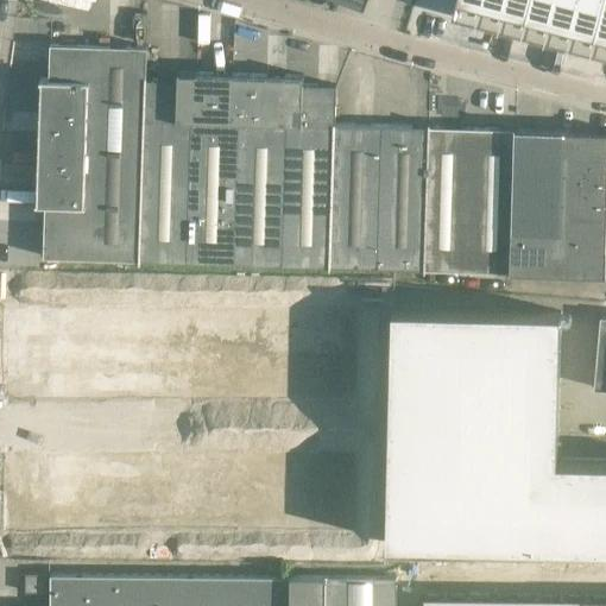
[(365,0),(332,0),(361,11),(365,0)]
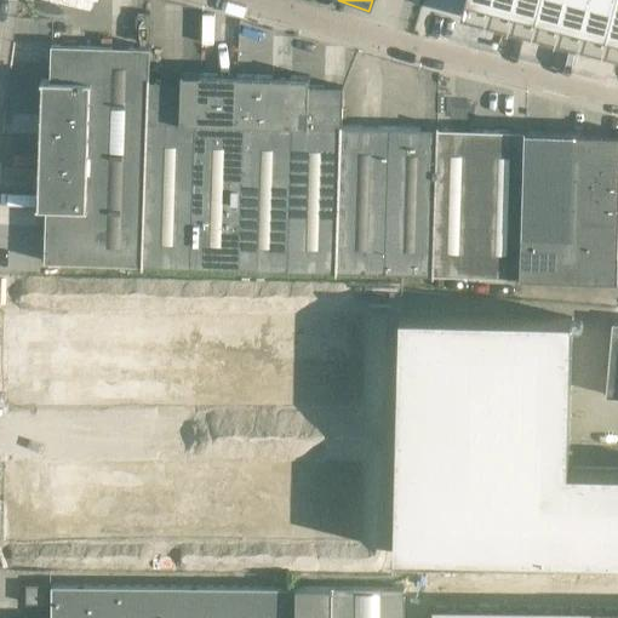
[(617,0),(463,0),(458,18),(617,59),(617,0)]
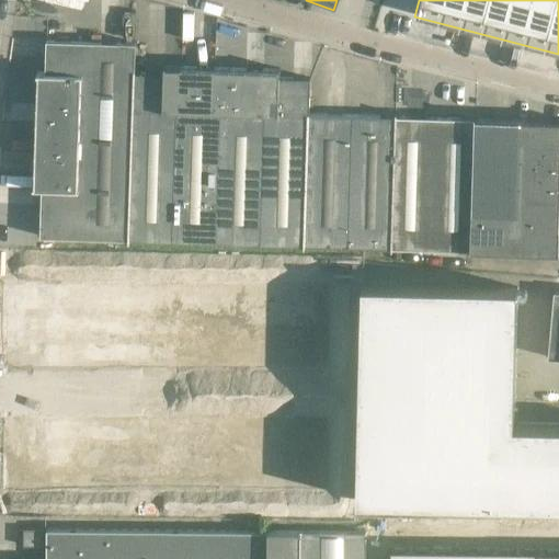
[(31,186),(31,191),(38,192),(38,206),(37,239),(127,242),(215,244),(303,248),(389,250),(468,252),(474,253),(500,253),(556,255),(558,255),(558,124),(543,124),(505,123),(493,123),(488,123),(483,122),(472,122),(402,120),(394,120),(378,120),(340,118),(324,117),(307,117),(308,82),(277,81),(278,72),(277,72),(243,71),(220,71),(162,69),(162,77),(145,77),(133,76),(134,47),(124,46),(99,46),(44,44),(43,76),(35,76),(34,109),(31,186)]
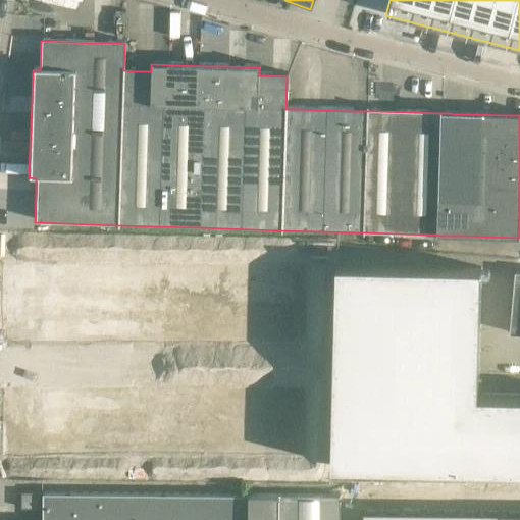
[(464,248),(465,236),(440,236),(440,247),(464,248)]
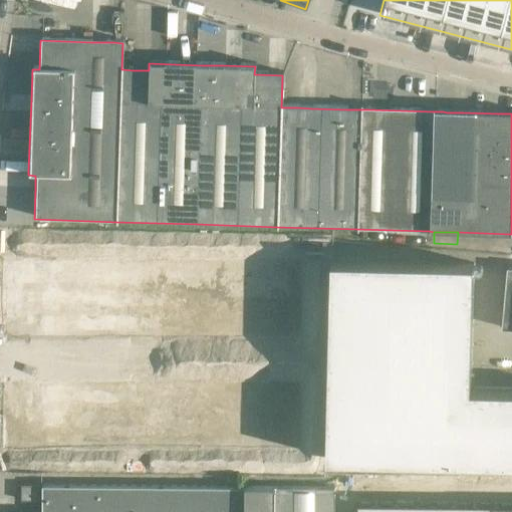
[(511,391),(469,390),(472,265),(330,262),(325,461),(511,465),(511,391)]
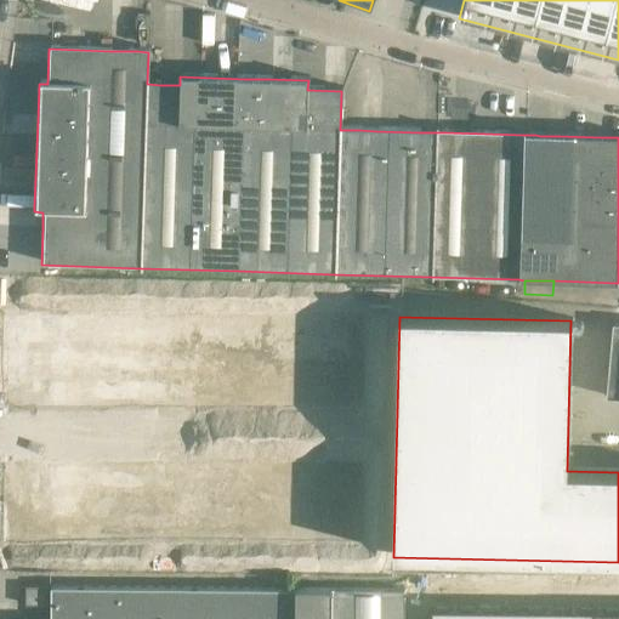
[(353,325),(3,324),(3,407),(353,407),(353,325)]
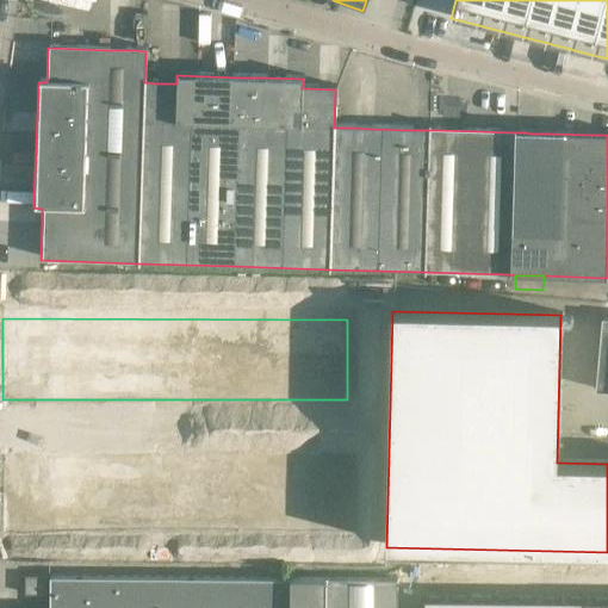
[(607,320),(602,320),(596,391),(607,391),(607,320)]
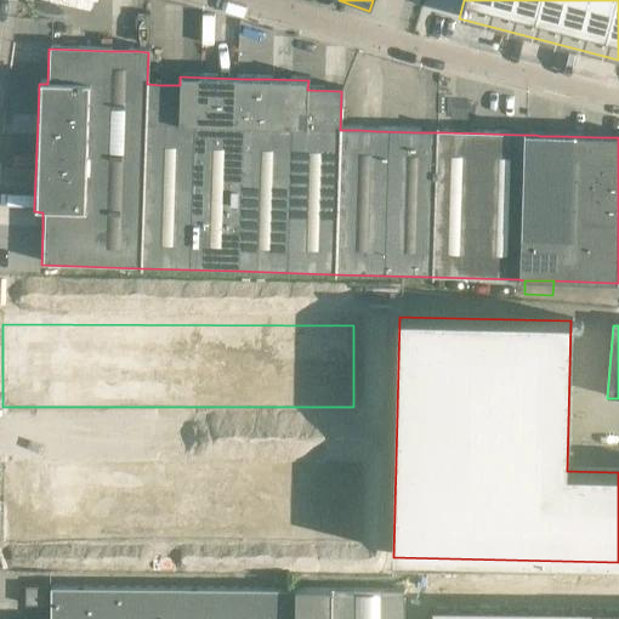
[(3,472),(3,540),(352,541),(352,472),(3,472)]
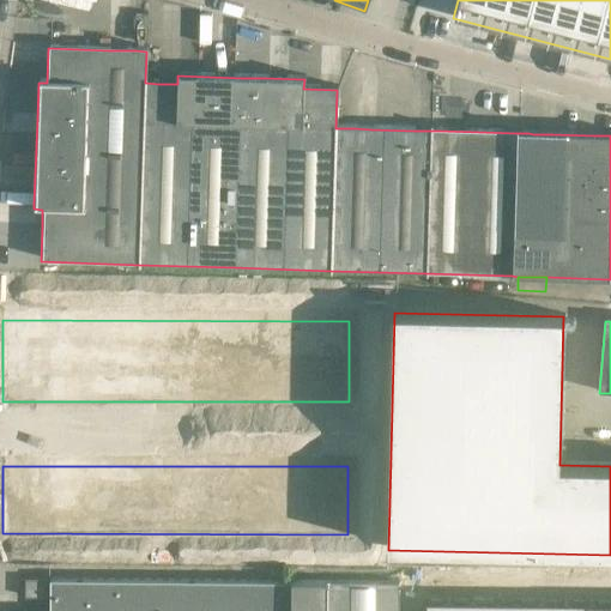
[(24,599),(43,599),(43,581),(24,581),(24,599)]
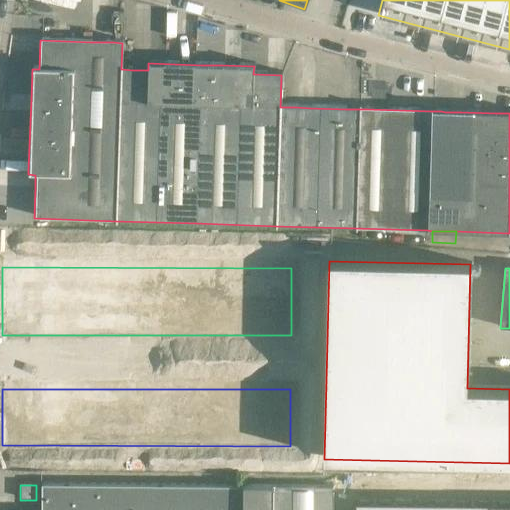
[(331,509),(332,488),(323,488),(242,487),(39,486),(39,509),(331,509)]
